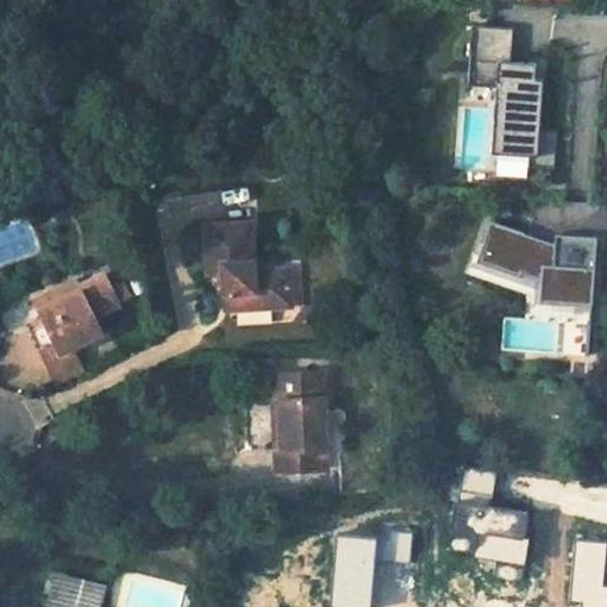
[(513,30),(471,26),(467,85),(496,87),(492,152),(529,156),(527,169),(555,170),(557,132),(539,131),(543,81),(534,80),(536,66),(511,63),(513,30)]
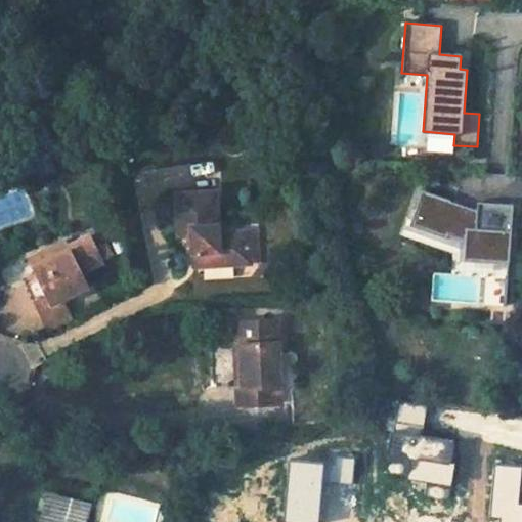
[(53,168),(50,158),(26,166),(29,174),(39,170),(39,172),(53,168)]
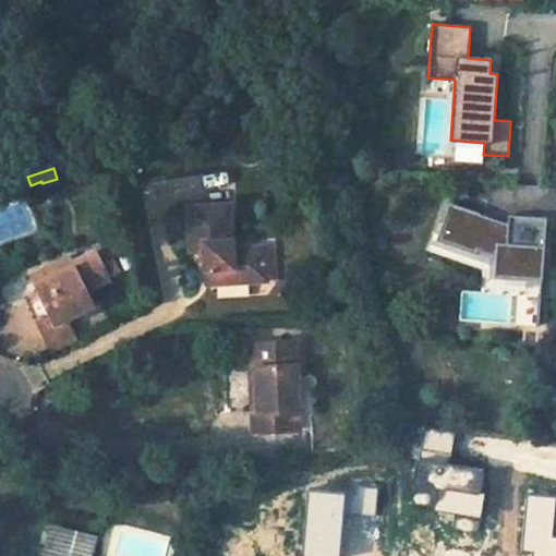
[(58,182),(57,179),(41,183),(41,181),(31,185),(33,191),(58,182)]
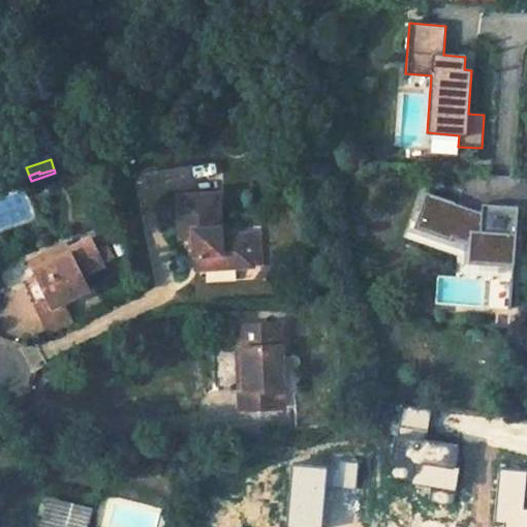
[(220,237),(220,221),(219,192),(178,195),(180,240),(194,239),(194,256),(197,255),(197,270),(253,267),(252,235),(220,237)]
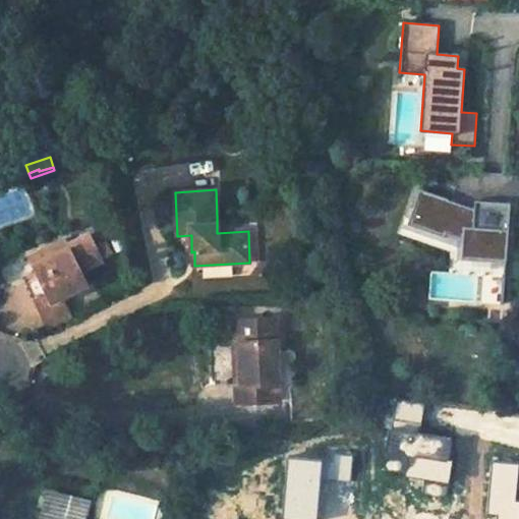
[(448,199),(433,193),(419,228),(446,238),(448,235),(464,241),(463,262),(506,265),(511,205),(474,202),(474,211),(448,200),(448,199)]
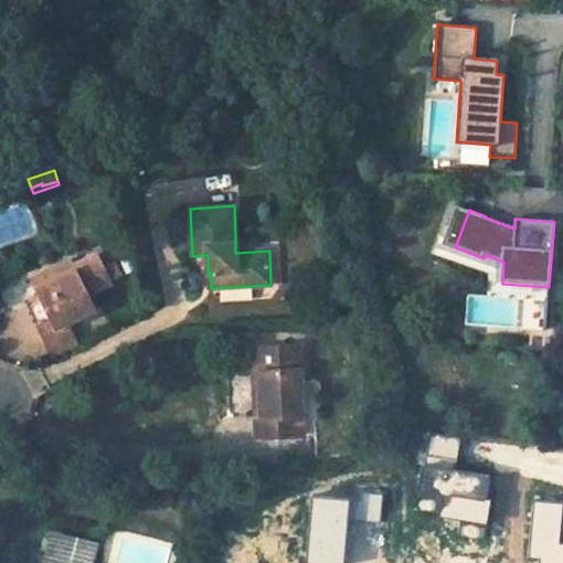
[(68,324),(96,311),(87,294),(110,284),(97,257),(75,267),(76,269),(33,289),(40,303),(27,309),(53,359),(80,344),(68,324)]
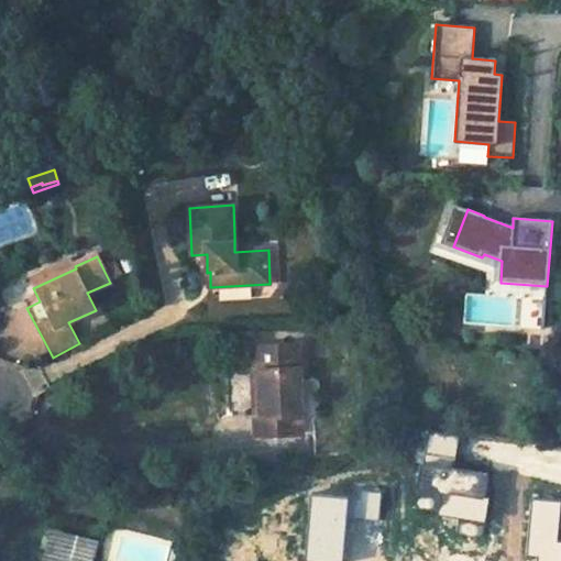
[(75,266),(70,257),(28,277),(33,288),(76,268),(75,266)]
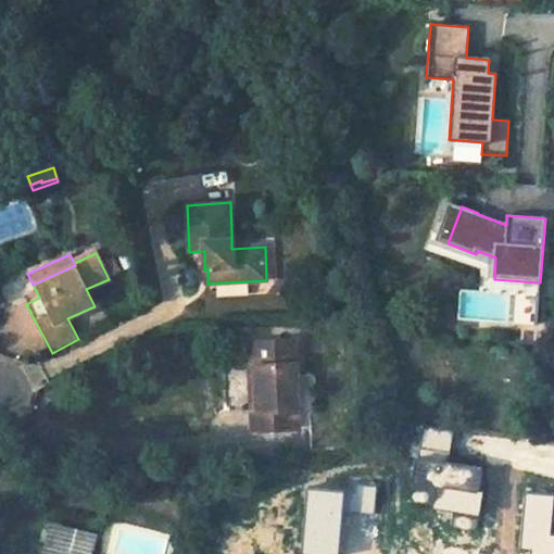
[(466,317),(504,319),(506,293),(467,290),(466,317)]
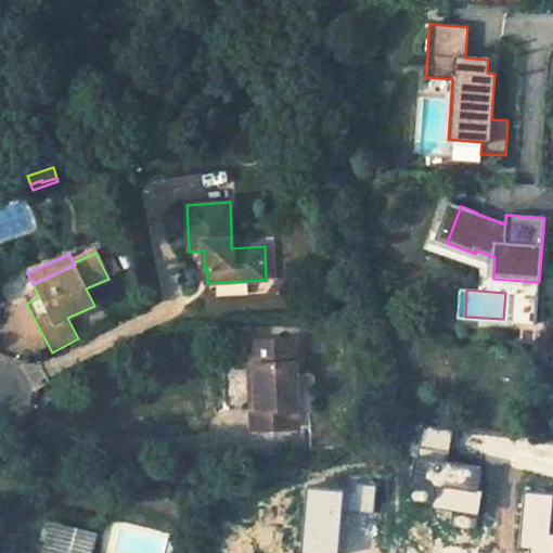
[(527,291),(526,321),(539,321),(540,292),(527,291)]
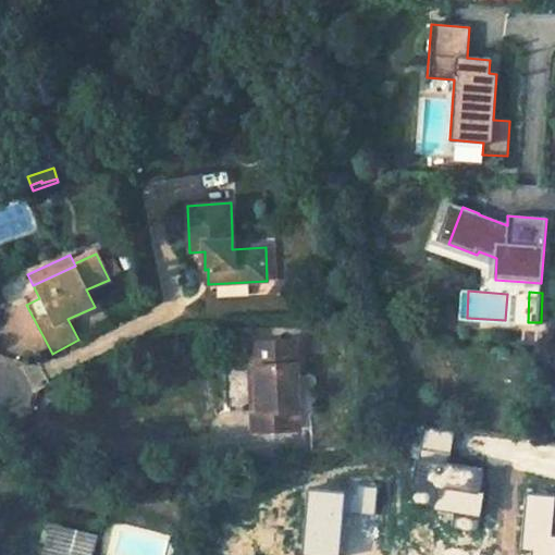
[(298,430),(295,341),(256,343),(259,411),(253,411),(253,433),(298,430)]
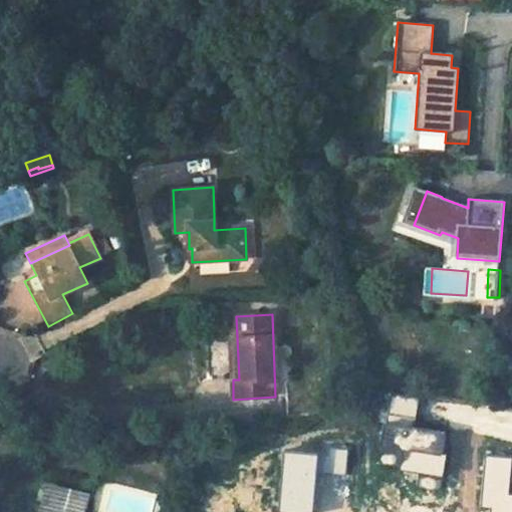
[(239,379),(236,316),(230,316),(233,379),(239,379)]
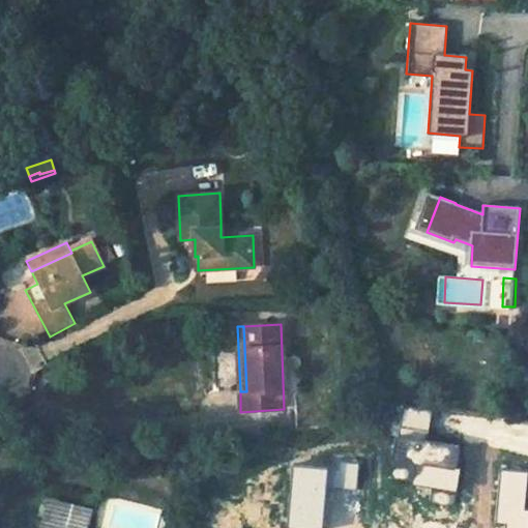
[(86,527),(89,516),(51,505),(46,527),(86,527)]
